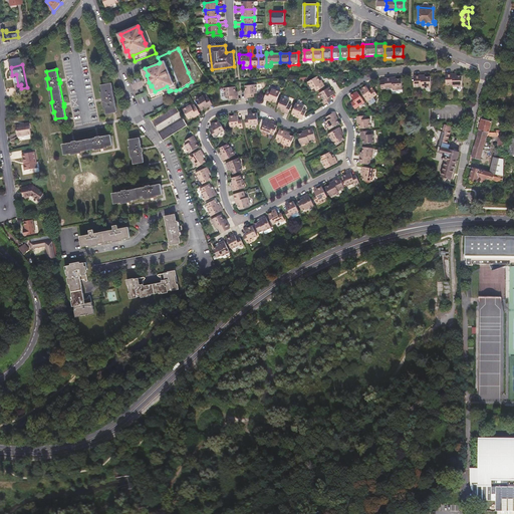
[(454,85),(464,85),(463,74),(454,75),(453,73),(446,73),(447,84),(454,84),(454,85)]
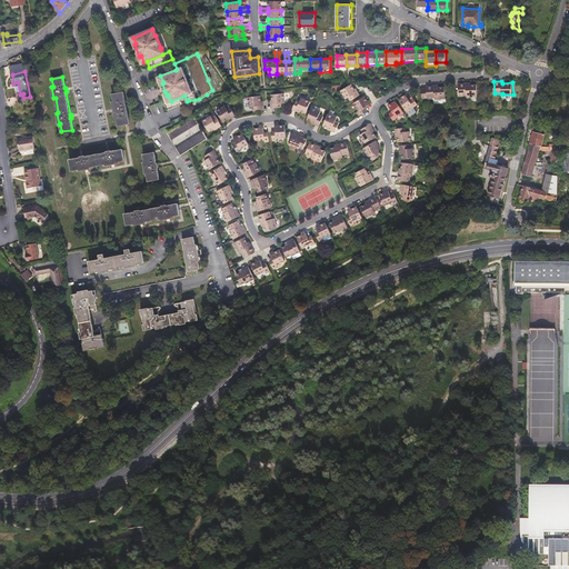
[(468,85),(468,82),(460,83),(460,95),(469,95),(469,96),(479,95),(478,83),(468,85)]
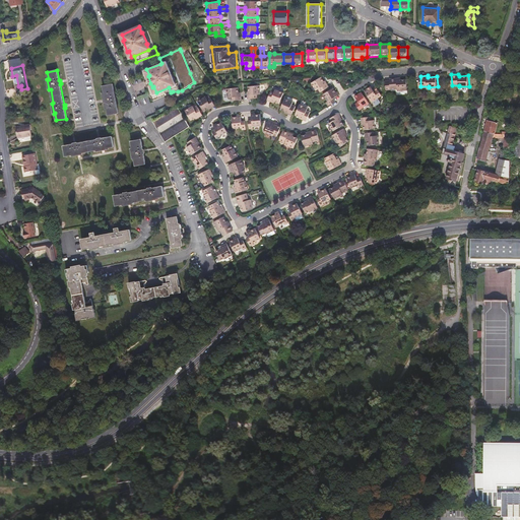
[(321,91),(328,87),(322,76),(312,82),(317,89),(319,88),(321,91)]
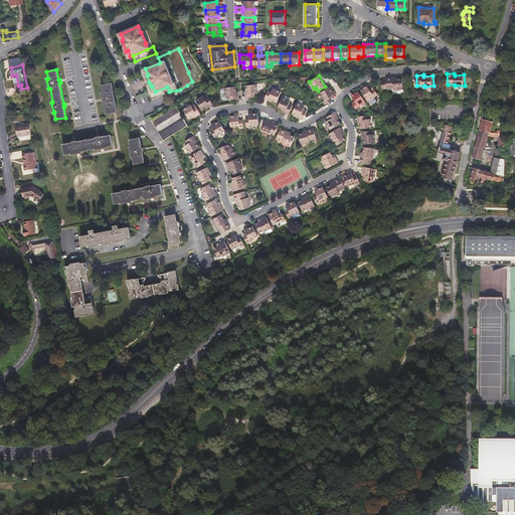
[(404,89),(404,77),(394,78),(394,76),(387,77),(387,88),(395,88),(395,90),(404,89)]
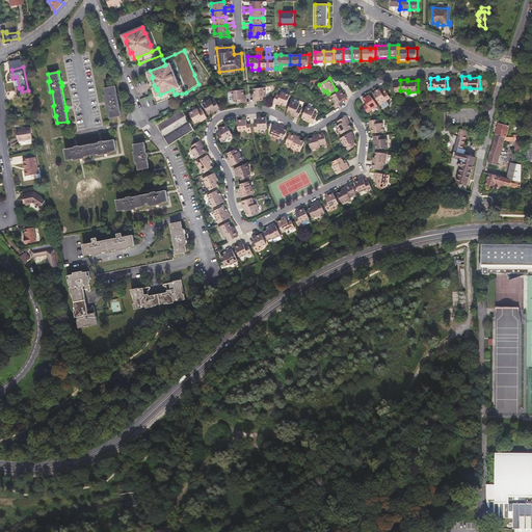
[(167,98),(175,95),(173,89),(160,95),(157,88),(156,89),(154,85),(150,87),(156,103),(167,98)]
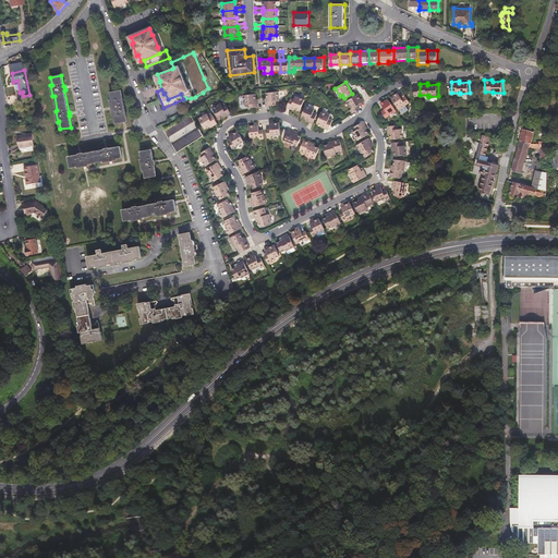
[(123,98),(122,91),(110,93),(112,100),(110,100),(113,116),(114,116),(117,123),(128,121),(123,98)]
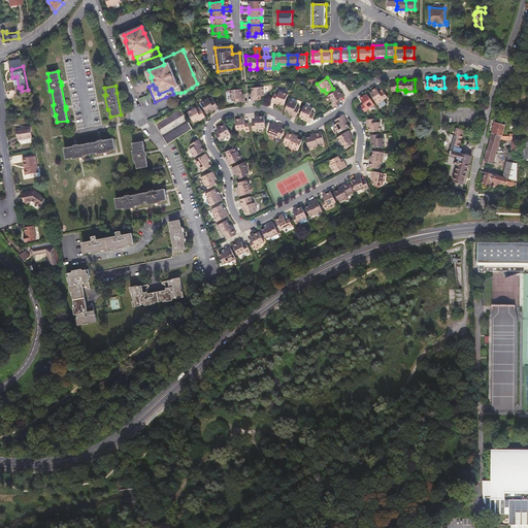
[(266,95),(265,86),(253,87),(254,100),(263,99),(263,95),(266,95)]
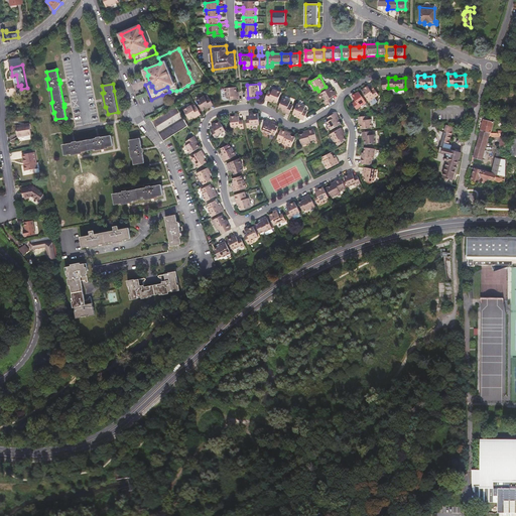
[(238,99),(237,86),(226,87),(226,96),(230,96),(230,100),(238,99)]
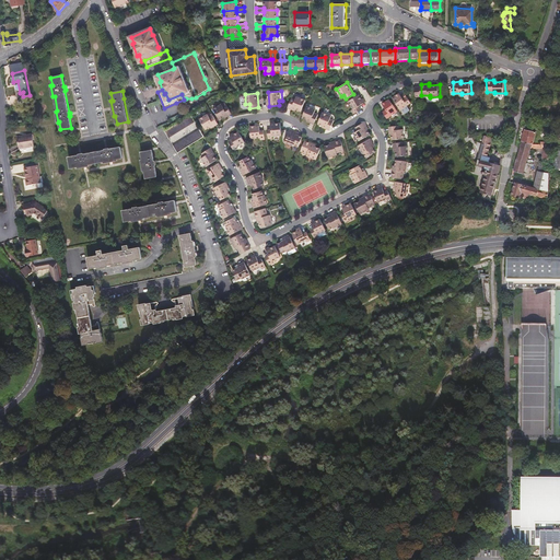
[(401,109),(408,105),(411,102),(407,96),(404,98),(403,96),(399,93),(393,97),(401,109)]
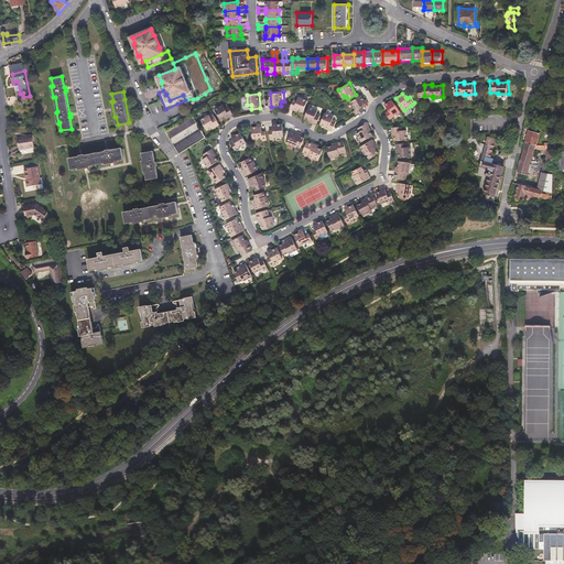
[(357,115),(365,109),(362,106),(367,104),(361,95),(351,101),(356,110),(355,111),(357,115)]
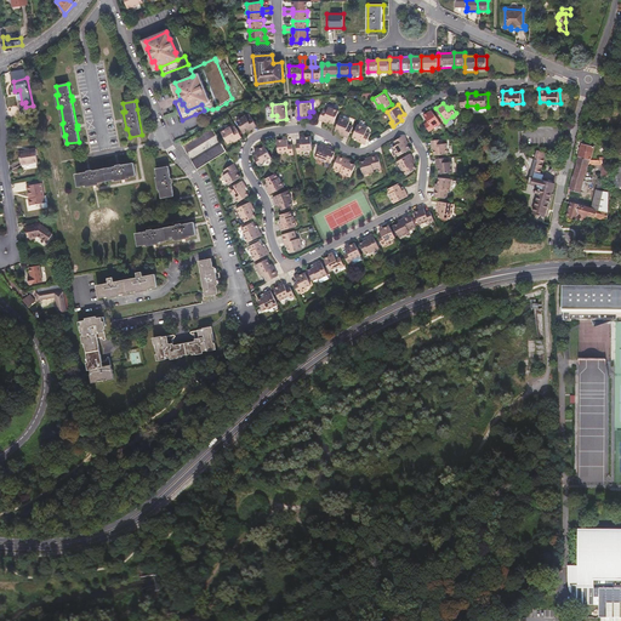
[(329,110),(324,108),(320,118),(336,124),(341,112),(330,107),(329,110)]
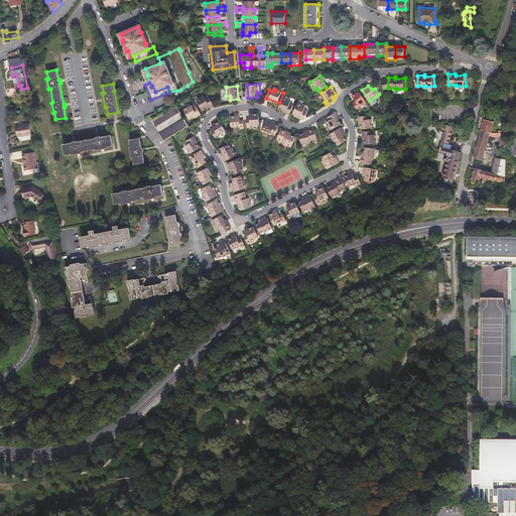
[(358,109),(367,102),(359,91),(353,96),(357,101),(354,103),(358,109)]
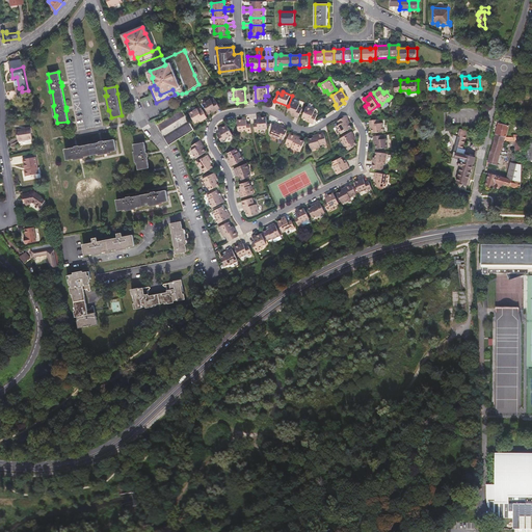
[(220,107),(216,100),(212,102),(210,100),(203,105),(209,114),(220,107)]
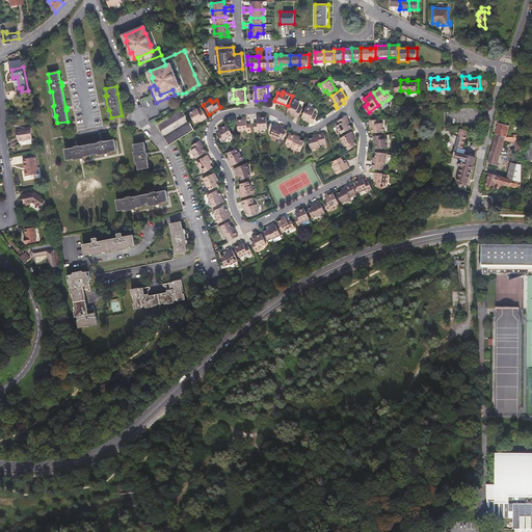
[(300,104),(292,101),(288,111),(300,116),(303,109),(299,107),(300,104)]
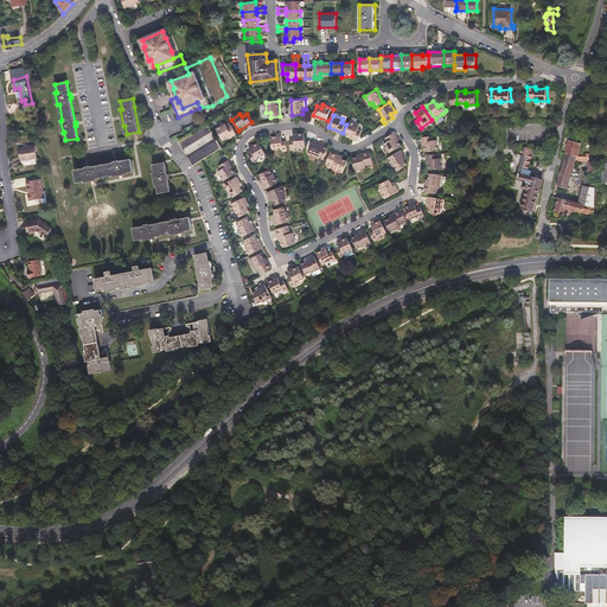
[(359,126),(350,121),(345,134),(359,139),(359,138),(363,131),(358,129),(359,126)]
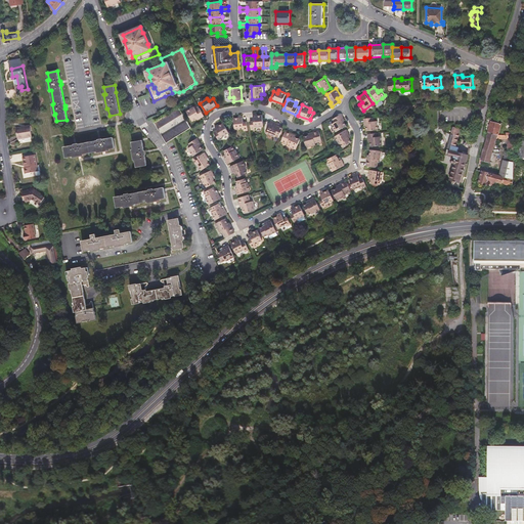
[(183,114),(179,106),(155,122),(159,128),(183,114)]
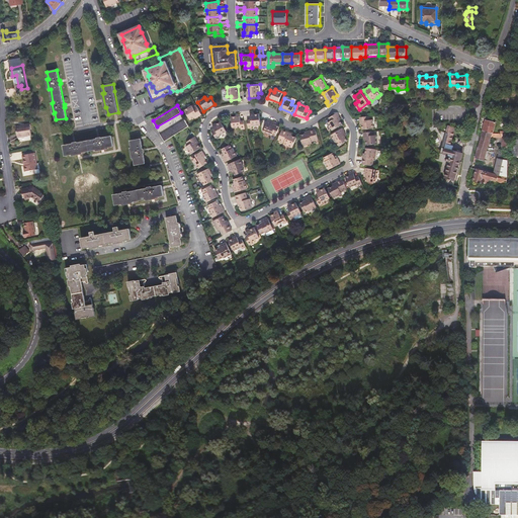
[(201,113),(196,106),(193,108),(191,106),(184,110),(190,120),(201,113)]
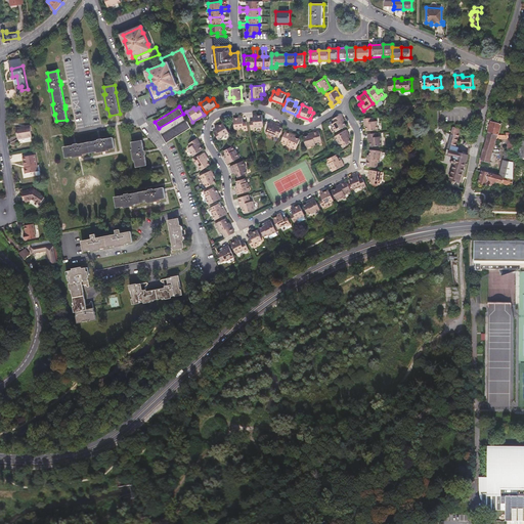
[(262,115),(254,117),(254,121),(250,121),(252,130),(255,129),(255,128),(264,127),(262,115)]
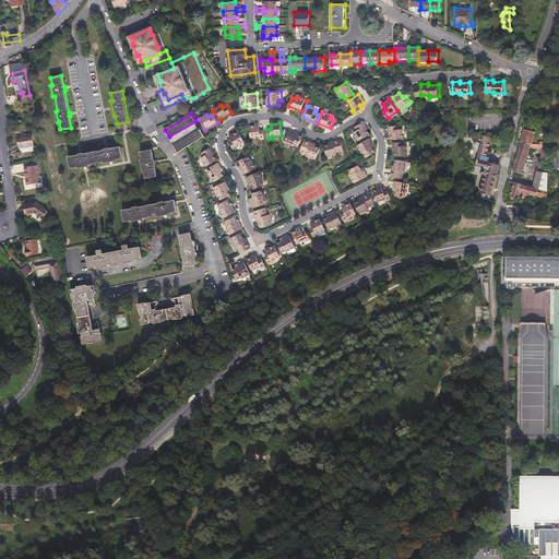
[(355,132),(360,141),(370,134),(364,122),(356,127),(358,130),(355,132)]
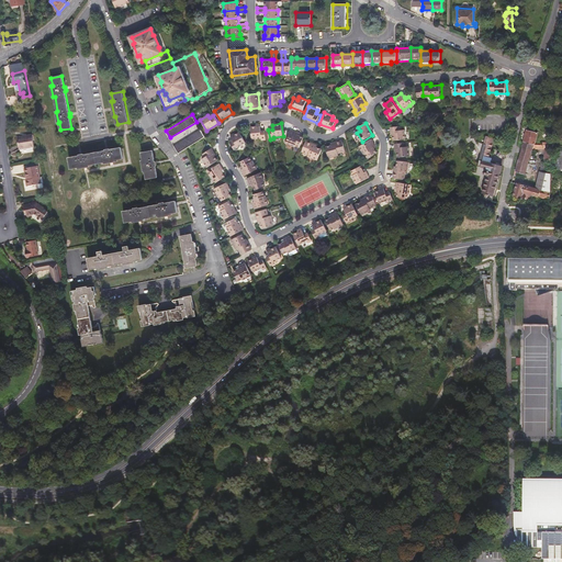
[(403,128),(403,125),(393,126),(394,138),(408,137),(407,128),(403,128)]
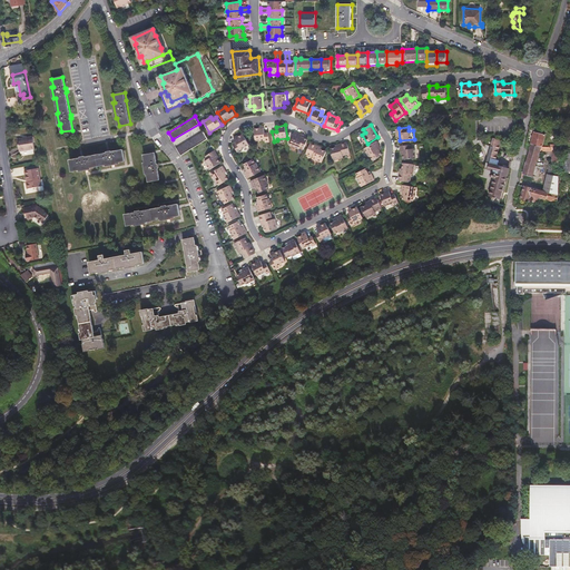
[(269,141),(268,133),(265,133),(264,128),(255,129),(256,141),(266,140),(266,143),(269,141)]
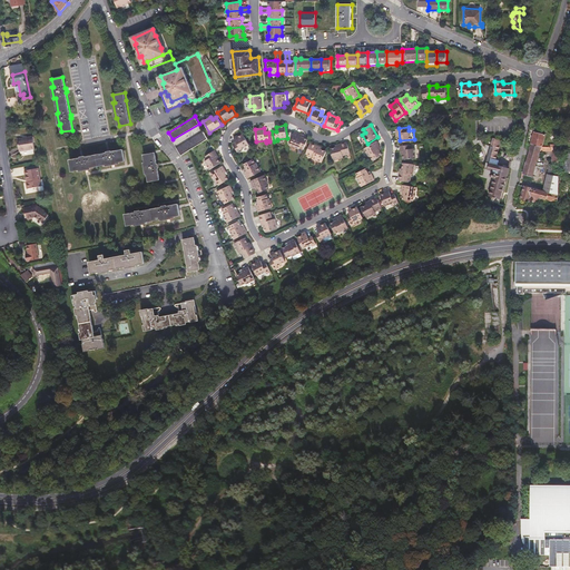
[(305,148),(310,138),(303,135),(304,133),(296,130),(291,144),(300,148),(301,147),(305,148)]
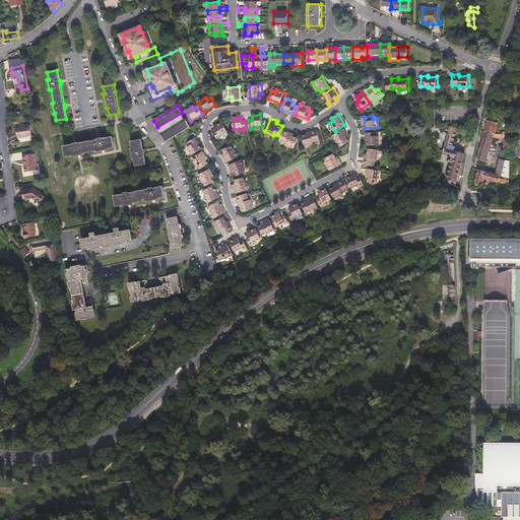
[(190,127),(186,120),(161,135),(166,141),(178,134),(190,127)]
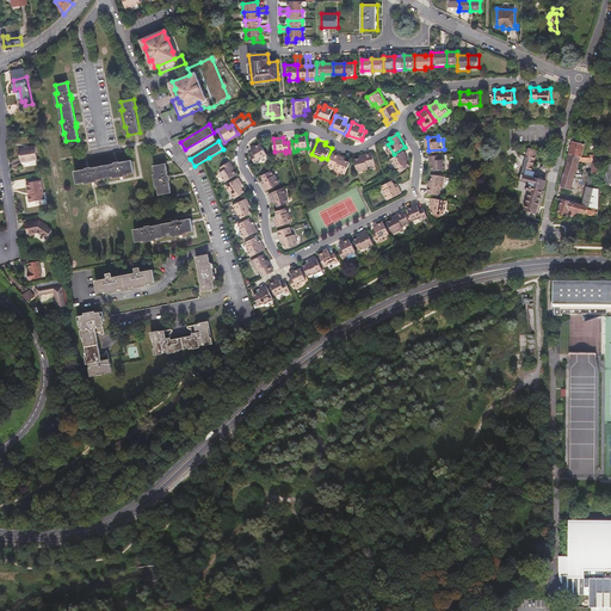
[(573,142),(569,155),(582,158),(585,146),(573,142)]
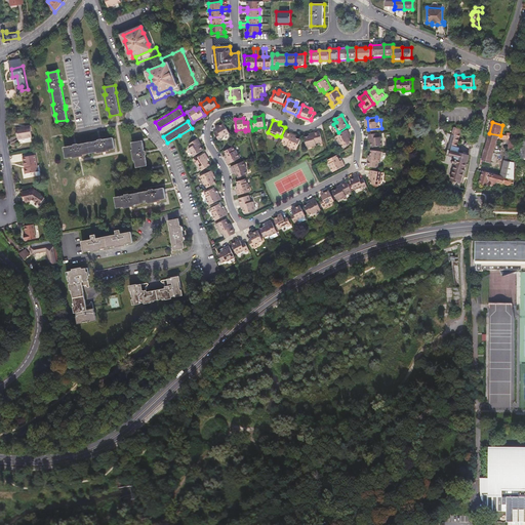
[(230,133),(225,124),(216,128),(217,130),(214,133),(219,140),(230,133)]
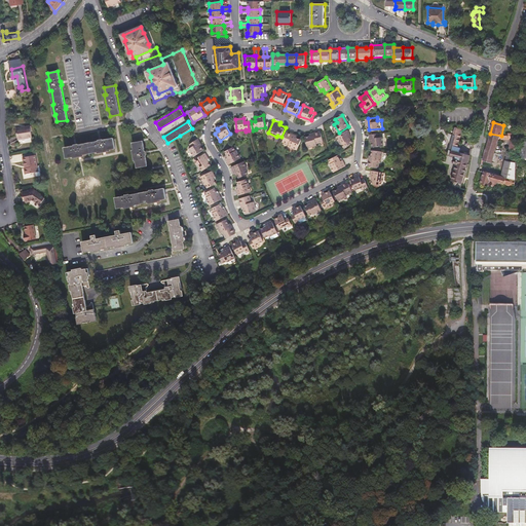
[(22,129),(22,128),(16,129),(19,141),(33,138),(31,126),(26,127),(26,128),(22,129)]
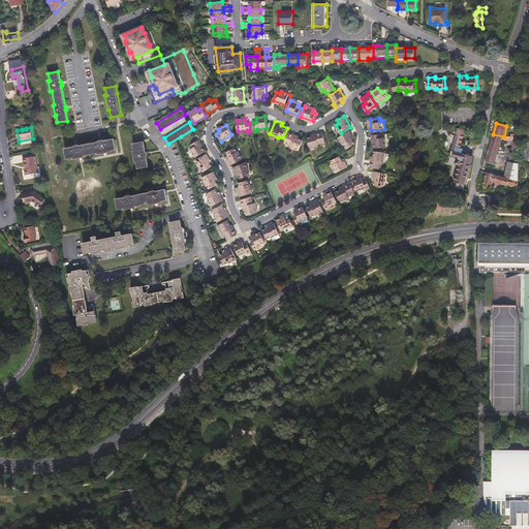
[(456,135),(454,143),(461,146),(465,131),(458,129),(456,135)]
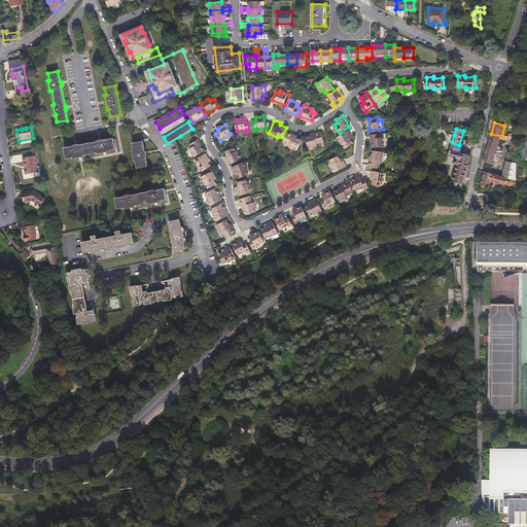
[(353,137),(349,130),(337,137),(342,145),(343,144),(345,148),(354,142),(351,138),(353,137)]
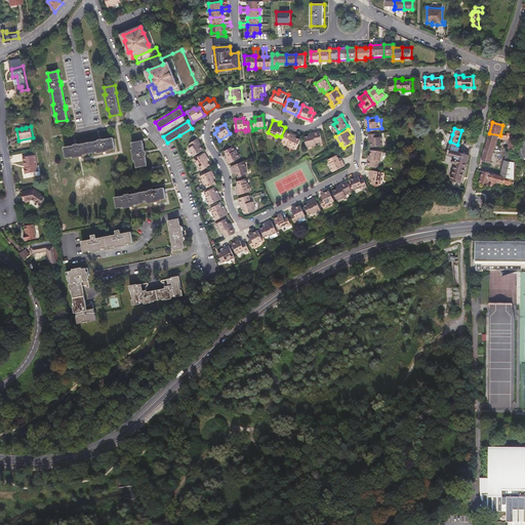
[(322,130),(315,132),(316,134),(307,136),(310,148),(319,145),(318,143),(325,140),(322,130)]
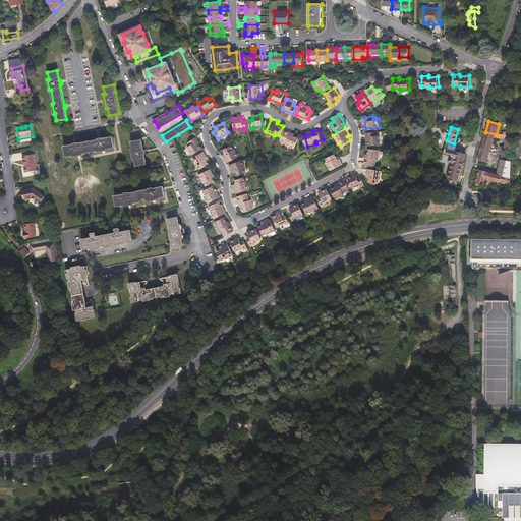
[(295,149),(299,138),(290,134),(290,133),(283,130),(279,140),(286,143),(286,145),(295,149)]
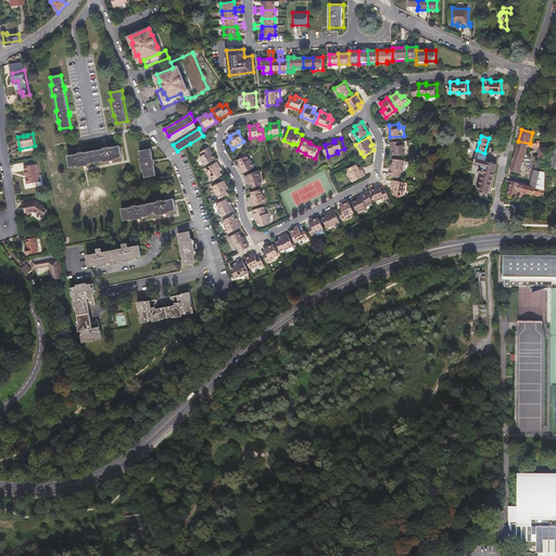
[(402,143),(402,140),(392,141),(393,153),(407,152),(406,143),(402,143)]
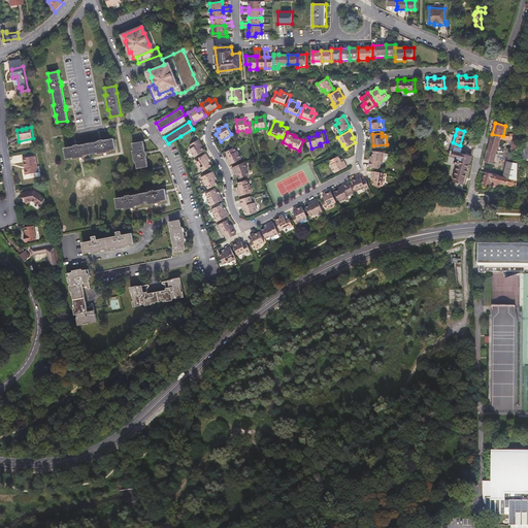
[(503,136),(492,134),(491,141),(485,161),(494,164),(501,140),(512,141),(512,151),(518,151),(518,137),(509,137),(504,136),(503,136)]
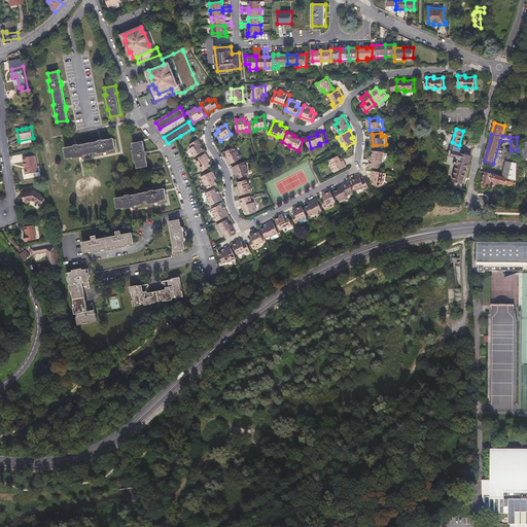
[(115,148),(113,138),(103,140),(103,139),(100,140),(100,141),(79,145),(78,144),(75,145),(75,146),(65,148),(67,157),(74,156),(74,157),(84,155),(84,154),(99,151),(99,153),(109,151),(108,149),(115,148)]
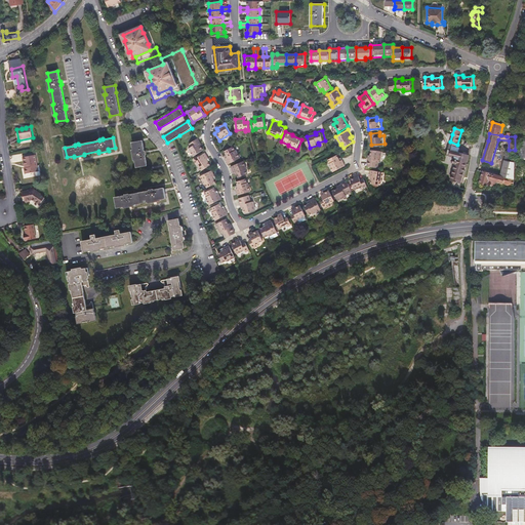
[(192,153),(194,156),(204,150),(196,139),(190,144),(192,147),(190,149),(192,153)]
